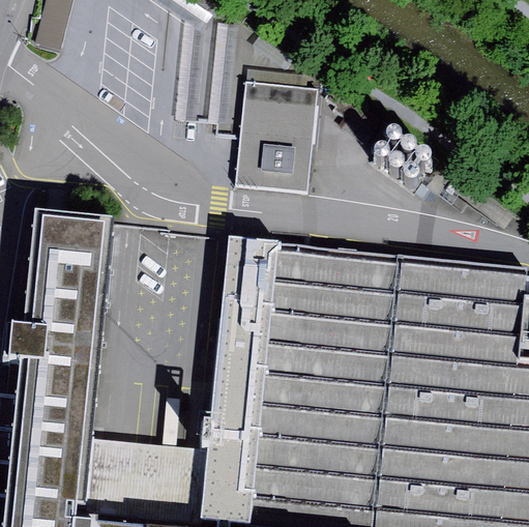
[(45,0),(34,41),(59,48),(71,0),(45,0)]
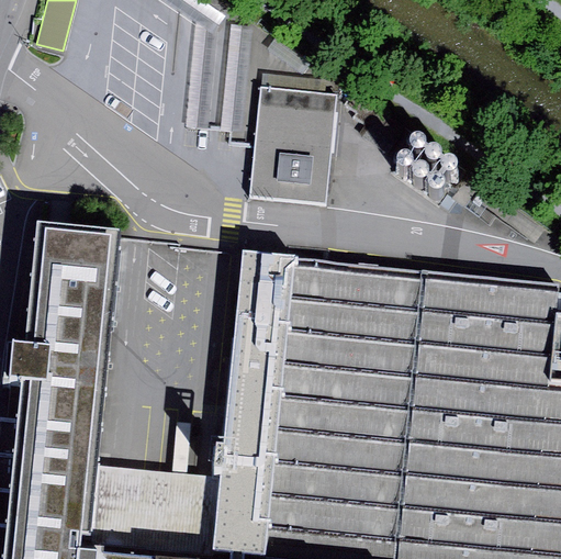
[(195,20),(184,124),(206,126),(217,22),(195,20)]
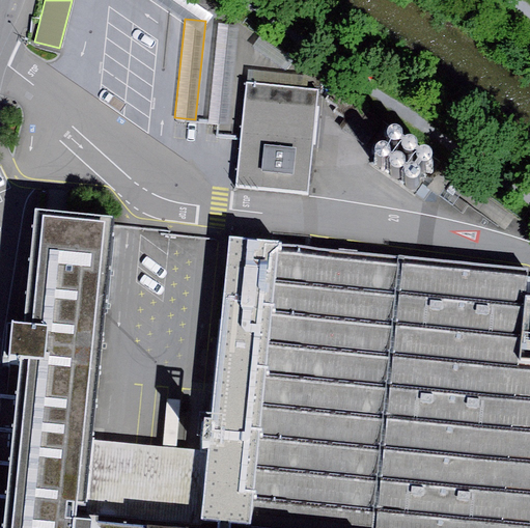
[(236,23),(218,21),(205,121),(225,123),(236,23)]
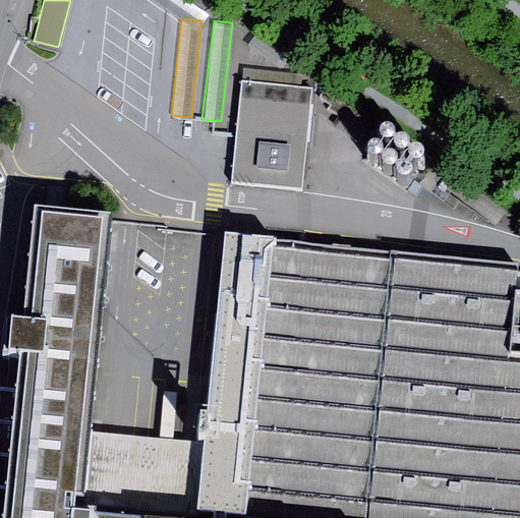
[(242,65),(240,79),(301,85),(302,71),(242,65)]
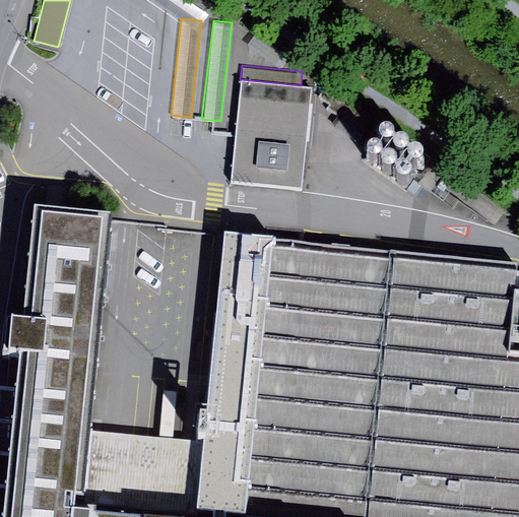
[(229,183),(301,190),(312,86),(301,85),(240,79),(229,183)]
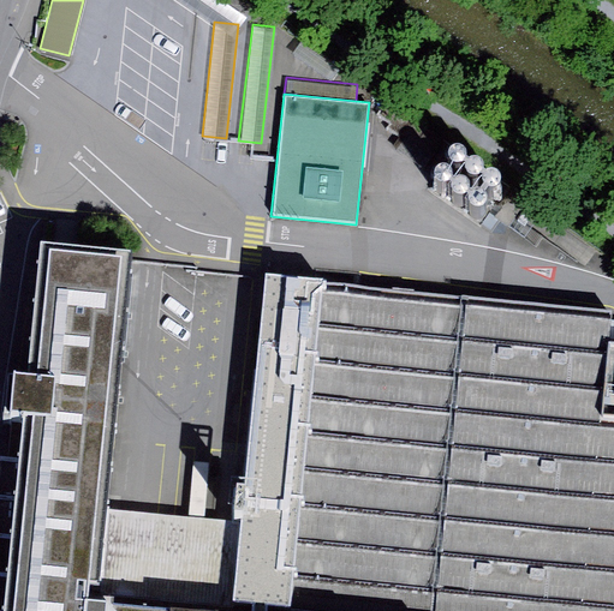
[(388,99),(380,111),(391,119),(387,125),(399,133),(391,144),(422,166),(442,138),(388,99)]
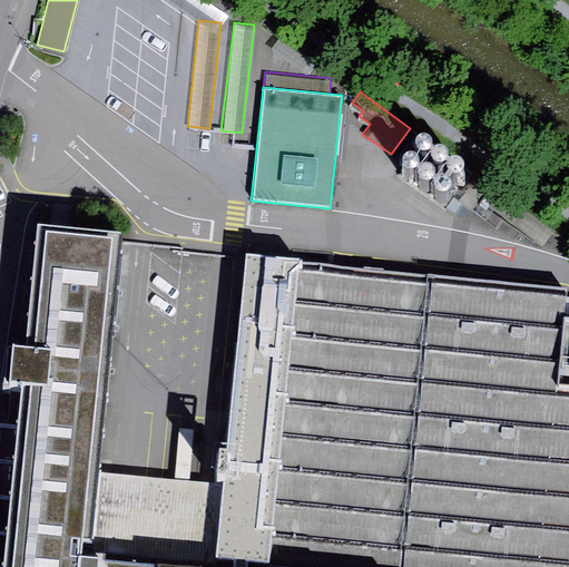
[(432,143),(432,140),(431,137),(430,135),(428,134),(424,133),(422,133),(419,134),(418,136),(415,138),(415,140),(415,144),(417,146),(419,148),(421,149),(424,149),(427,149),(429,147),(431,146),(432,143)]
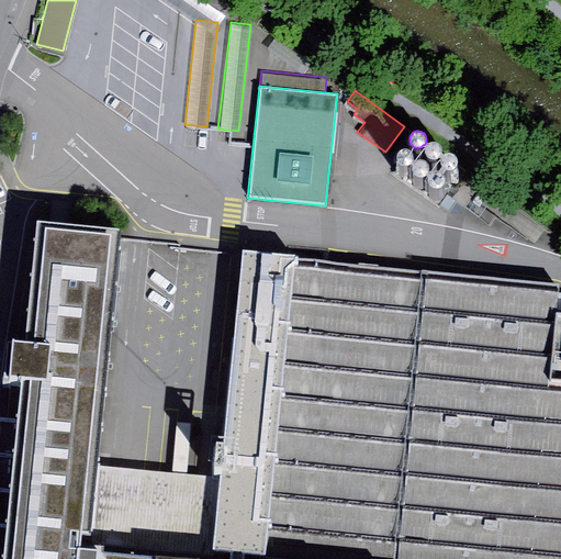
[(440,153),(440,149),(440,147),(438,145),(436,143),(434,143),(430,143),(428,144),(426,145),(425,147),(424,151),(425,153),(426,155),(428,157),(430,158),(433,159),(436,158),(438,157),(439,155),(440,153)]
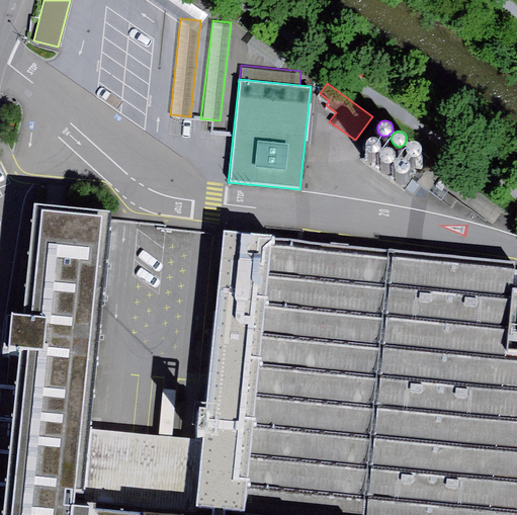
[(380,147),(380,144),(379,142),(377,140),(375,138),(373,138),(371,138),(368,139),(366,140),(365,142),(365,145),(365,147),(366,149),(368,151),(370,152),(372,153),(375,152),(377,151),(379,149),(380,147)]
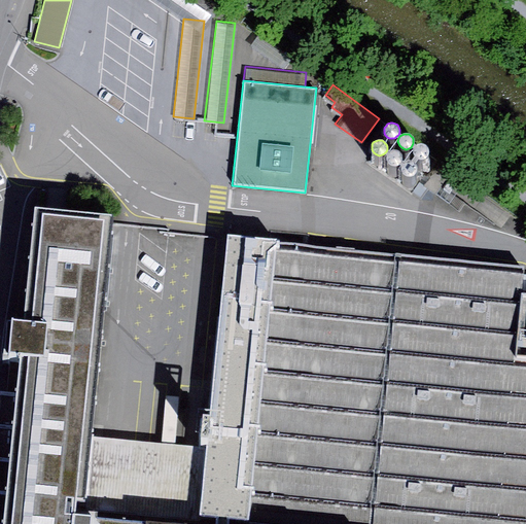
[(428,152),(428,150),(427,147),(426,145),(424,144),(421,143),(419,143),(416,144),(415,146),(413,148),(413,150),(413,153),(414,155),(416,158),(418,159),(421,159),(423,159),(425,156),(427,154),(428,152)]
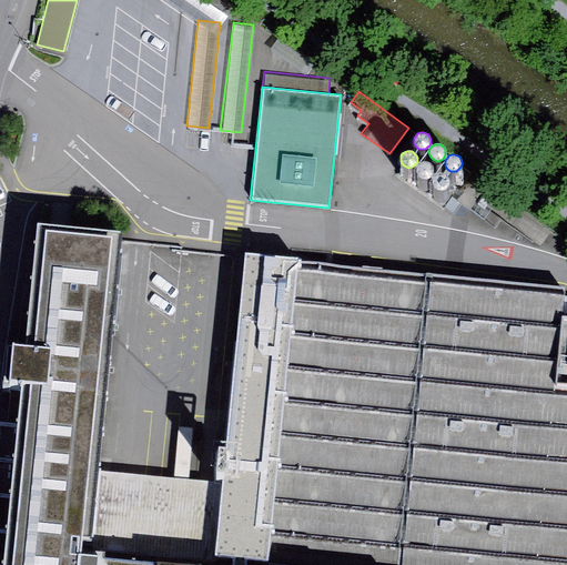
[(433,172),(433,169),(432,167),(431,164),(428,162),(425,162),(423,162),(419,163),(418,164),(416,167),(416,170),(416,172),(417,174),(419,177),(422,178),(425,179),(427,178),(429,177),(432,174),(433,172)]
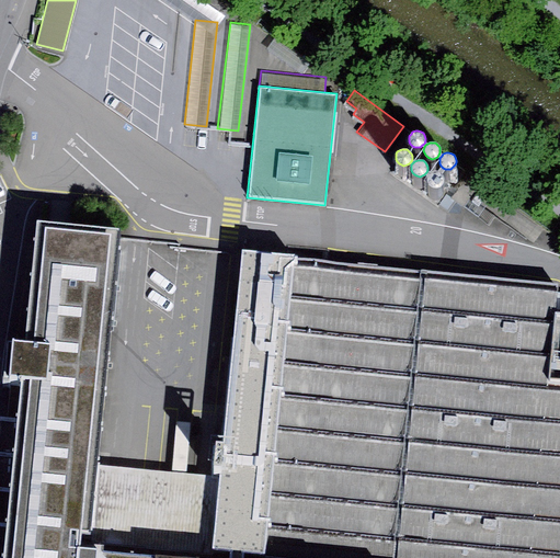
[(443,181),(443,179),(443,175),(441,173),(438,172),(436,171),(433,171),(431,172),(429,174),(427,177),(426,179),(427,182),(429,184),(431,186),(433,188),(435,188),(438,188),(441,185),(442,183),(443,181)]
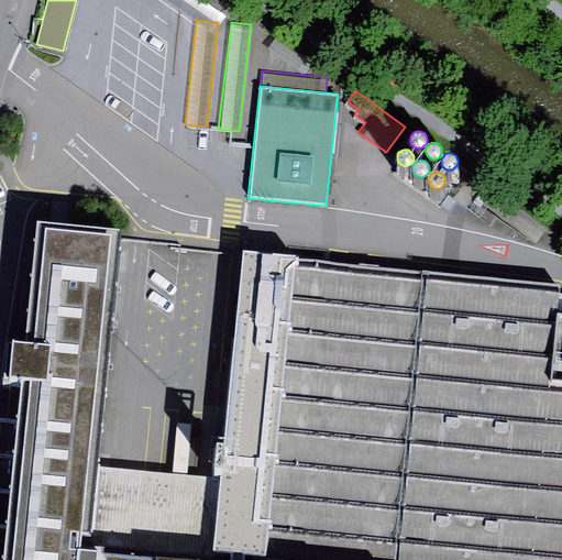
[(59,222),(36,220),(25,343),(12,341),(9,376),(21,377),(2,559),(96,559),(98,549),(81,548),(90,463),(119,229),(59,222)]
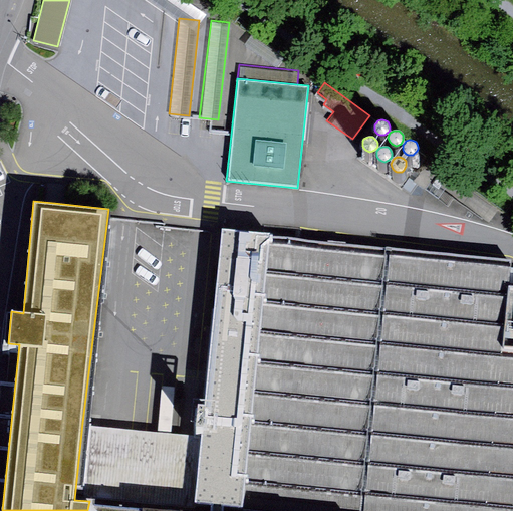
[(512,510),(512,285),(509,285),(512,258),(225,230),(206,435),(199,498),(336,510),(512,510)]
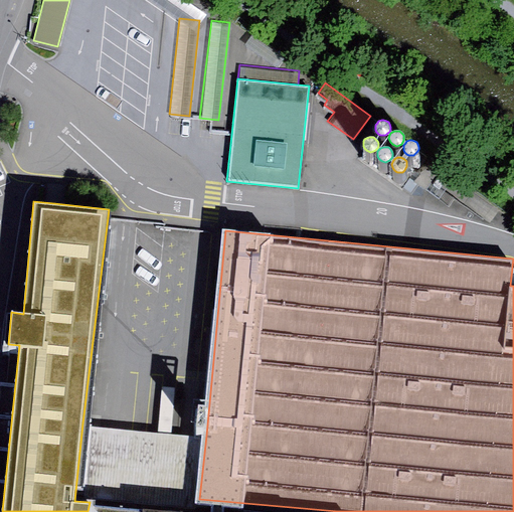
[(206,436),(82,423),(74,501),(90,502),(185,511),(197,511),(199,499),(206,436)]
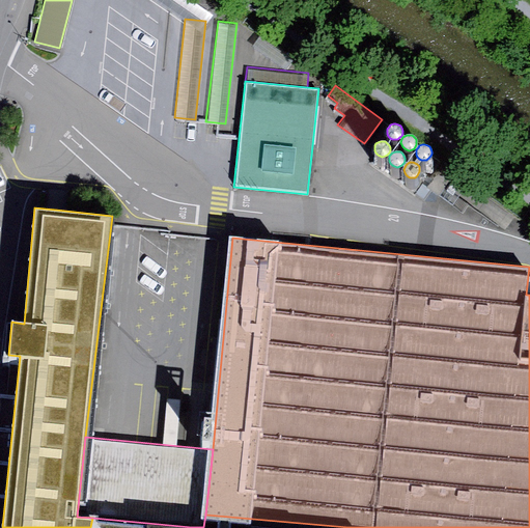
[(191,527),(92,518),(90,527),(191,527)]
